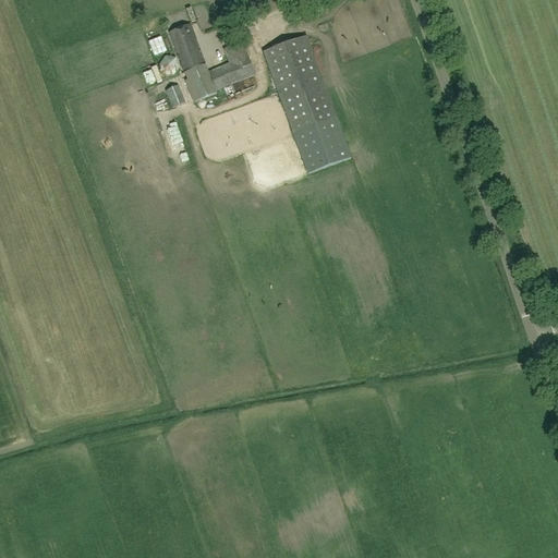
[(205,63),(190,25),(169,33),(187,81),(185,82),(194,104),(217,94),(215,91),(254,75),(239,35),(220,43),(229,63),(208,72),(205,63)]
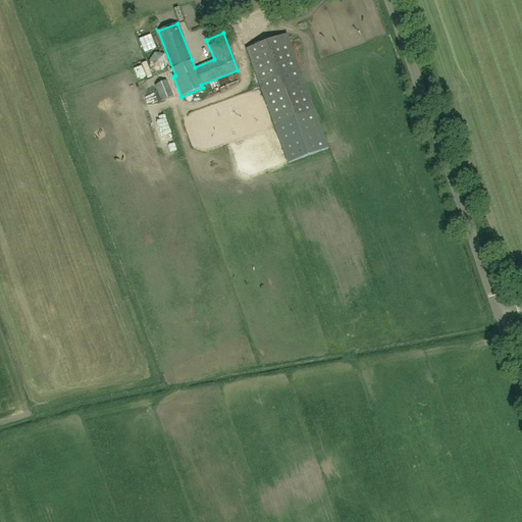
[(249,32),(237,36),(239,42),(251,38),(249,32)]
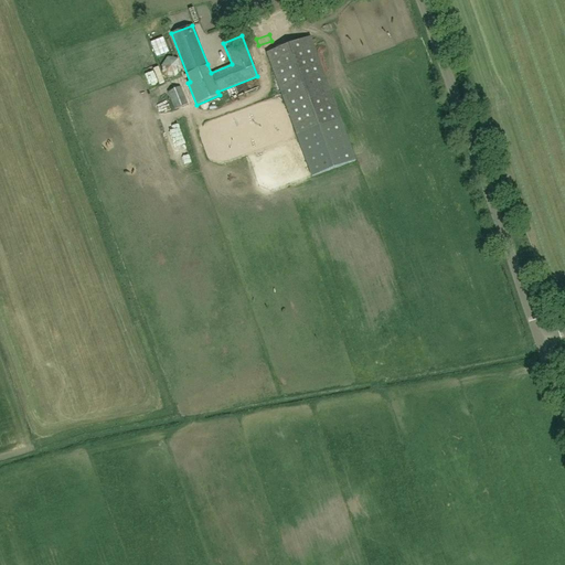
[(169,52),(163,38),(151,42),(157,56),(169,52)]
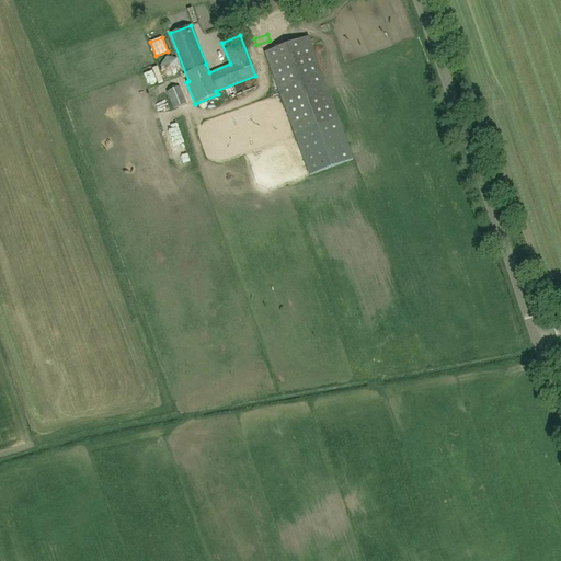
[(308,37),(264,53),(307,174),(351,160),(308,37)]
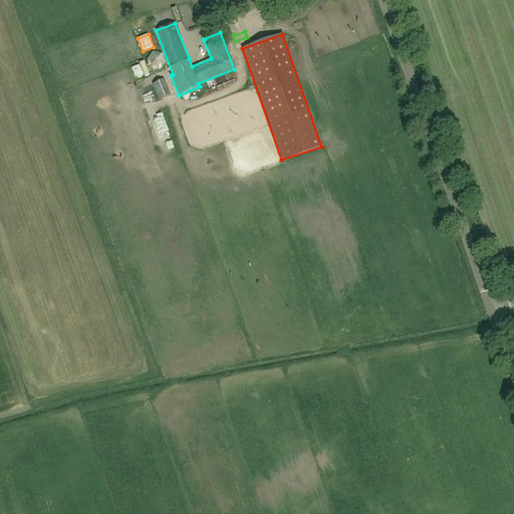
[(149,68),(159,70),(165,62),(162,54),(152,51),(146,59),(149,68)]
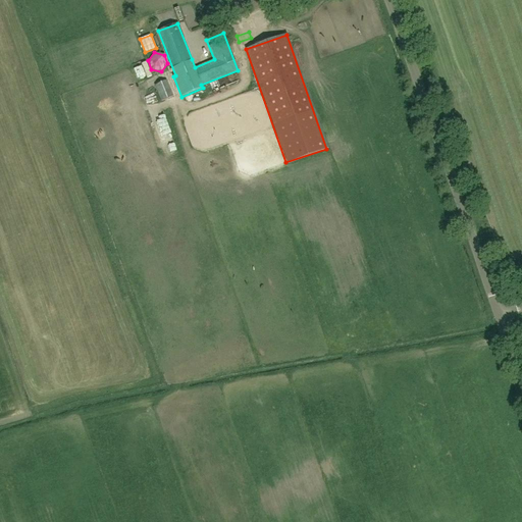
[(151,76),(146,63),(142,64),(147,79),(151,76)]
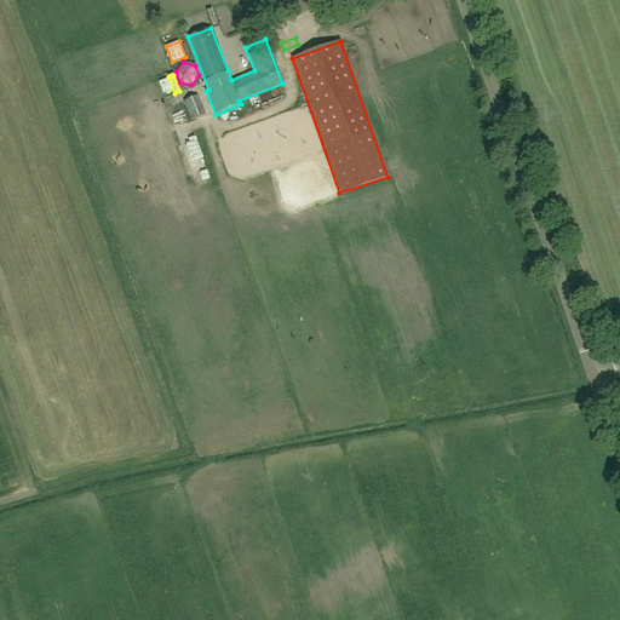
[(191,120),(206,115),(199,95),(184,101),(191,120)]
